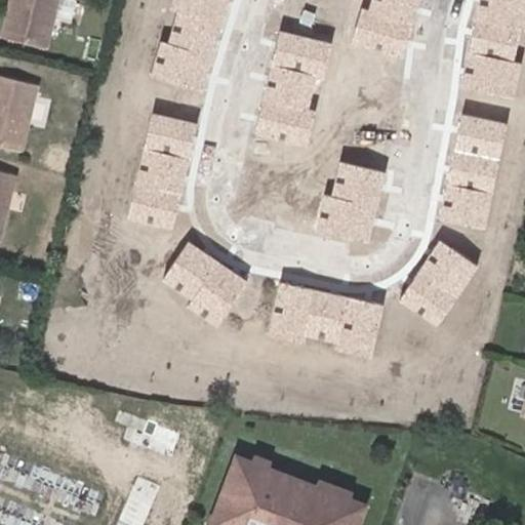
[(11,0),(2,39),(46,50),(58,0),(11,0)]
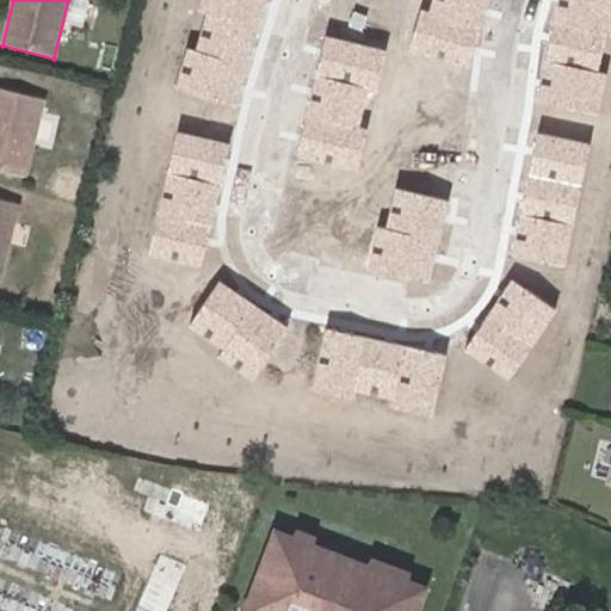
[(72,0),(71,20),(87,22),(88,0),(72,0)]
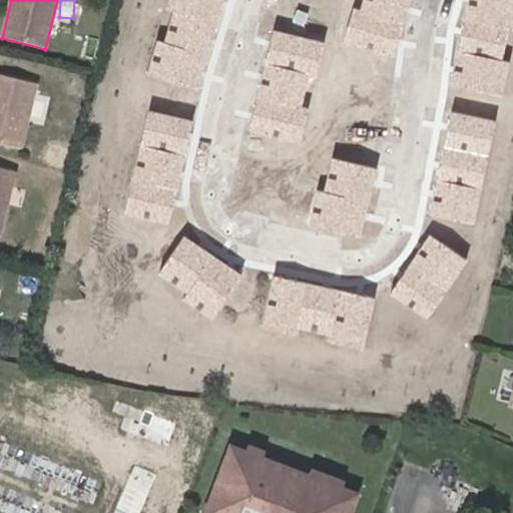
[(222,0),(168,0),(166,9),(172,11),(164,42),(157,40),(148,75),(200,88),(222,0)]
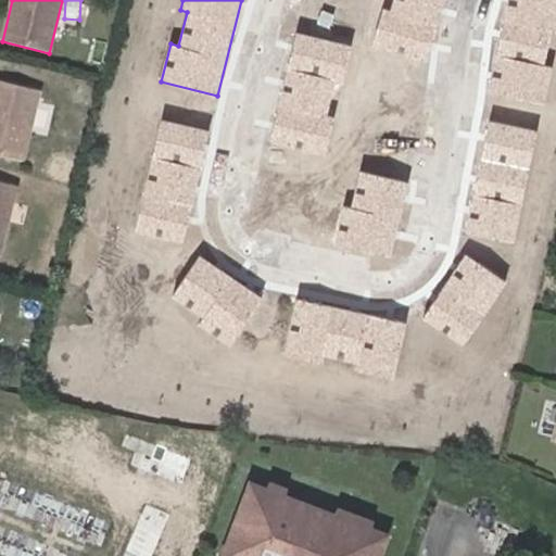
[(442,0),(392,0),(389,12),(383,10),(374,46),(425,60),(442,0)]
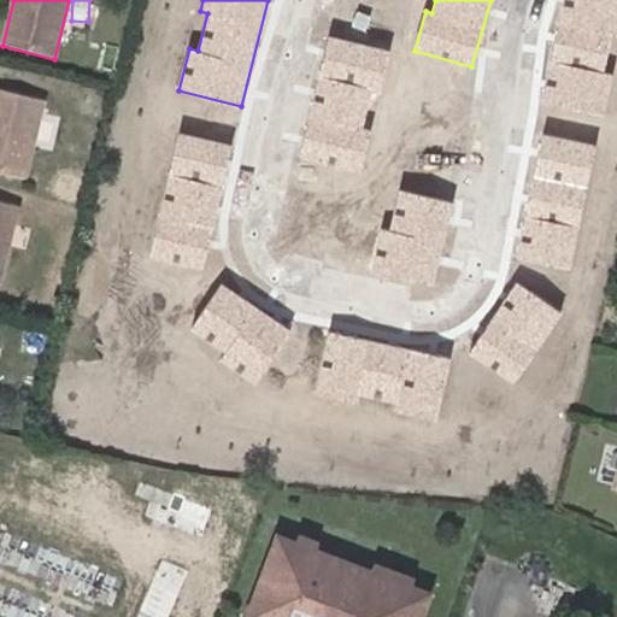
[(616,0),(563,0),(542,104),(604,116),(613,75),(600,72),(609,31),(616,33),(616,0)]
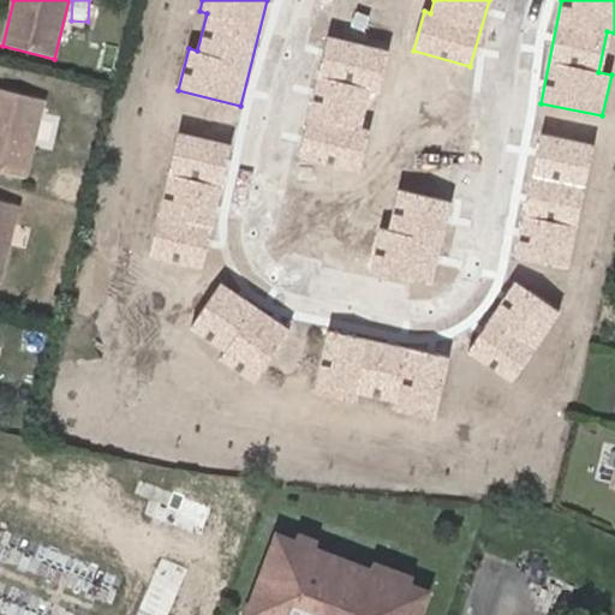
[(388,51),(327,36),(298,156),(358,171),(388,51)]
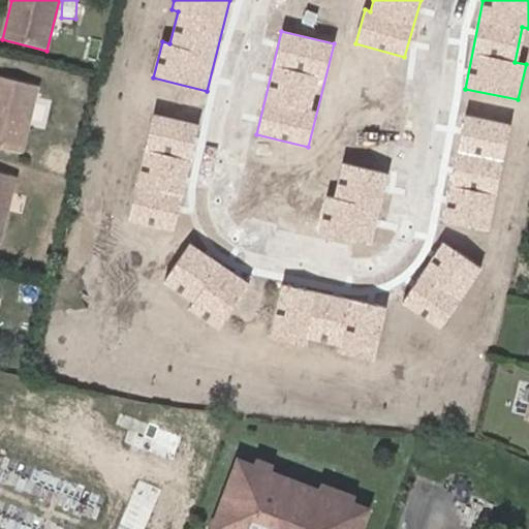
[(0,78),(0,149),(22,155),(37,88),(0,78)]
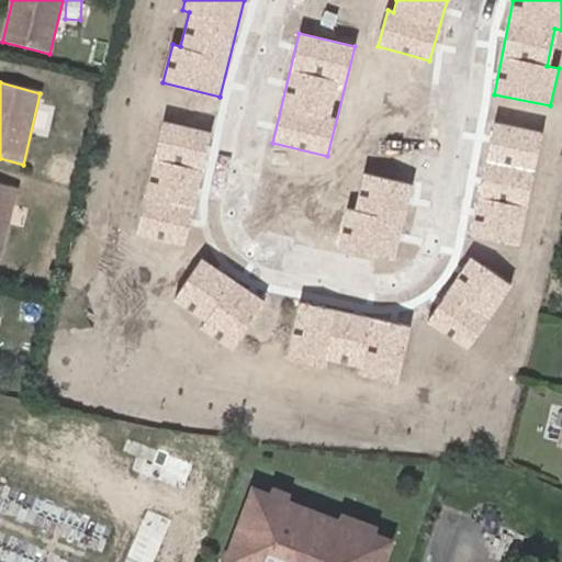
[(211,134),(164,123),(137,233),(184,244),(211,134)]
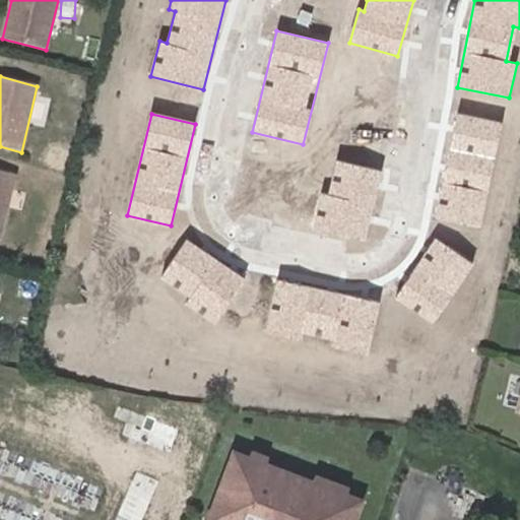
[(502,123),(458,114),(438,217),(480,226),(502,123)]
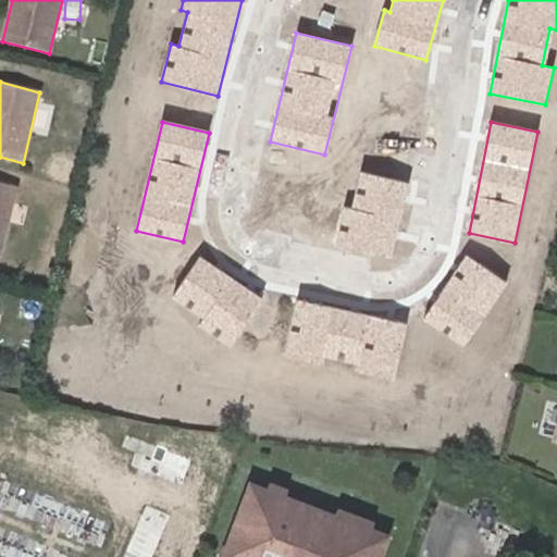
[(407,184),(359,174),(351,208),(345,207),(336,246),(391,258),(407,184)]
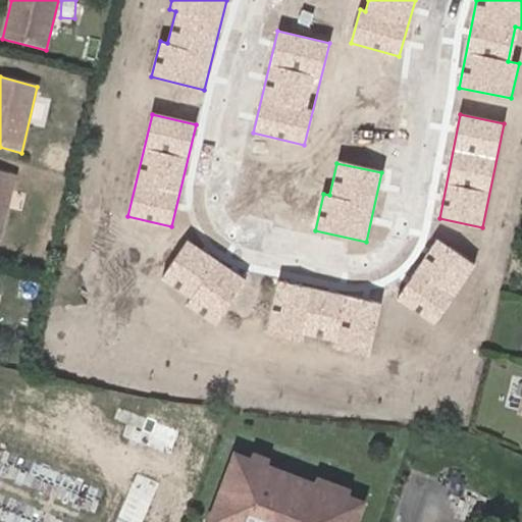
[(0,237),(15,173),(0,169),(0,237)]
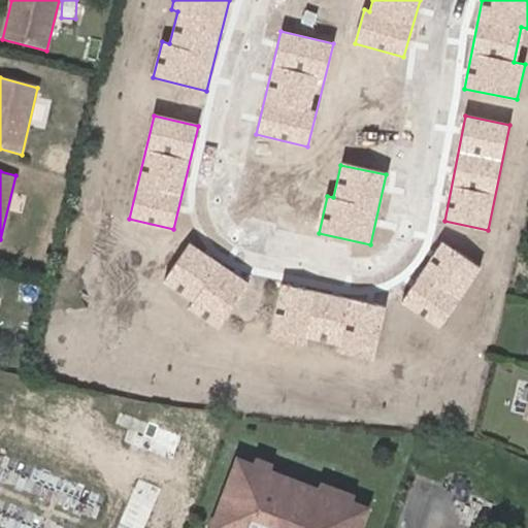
[(251,282),(190,242),(164,282),(195,301),(189,309),(220,329),(251,282)]
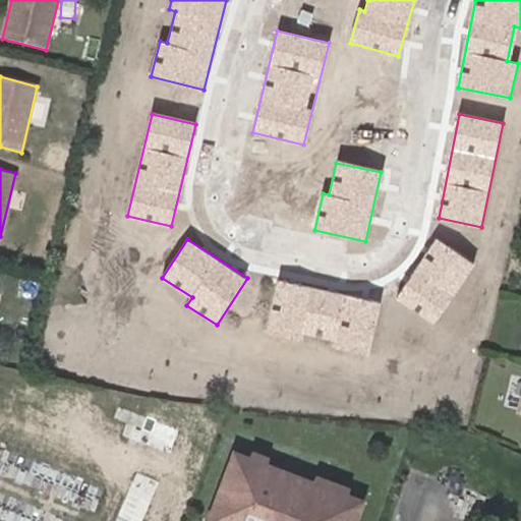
[(474,265),(435,239),(395,299),(435,325),(474,265)]
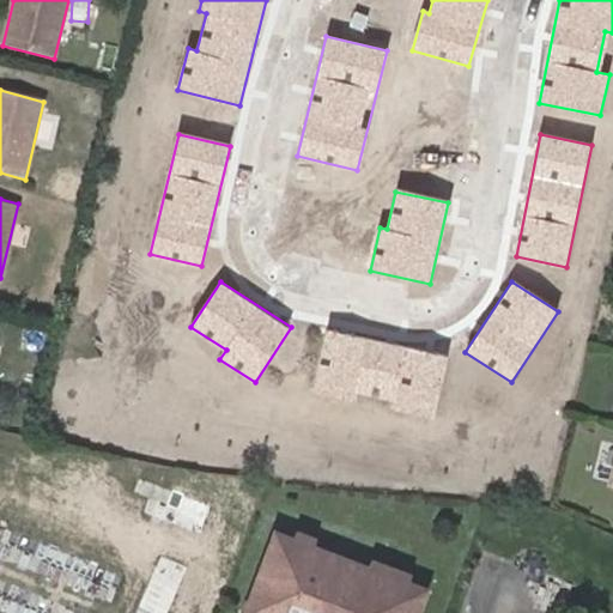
[(450,356),(326,329),(313,390),(354,400),(357,392),(395,400),(393,410),(437,419),(450,356)]
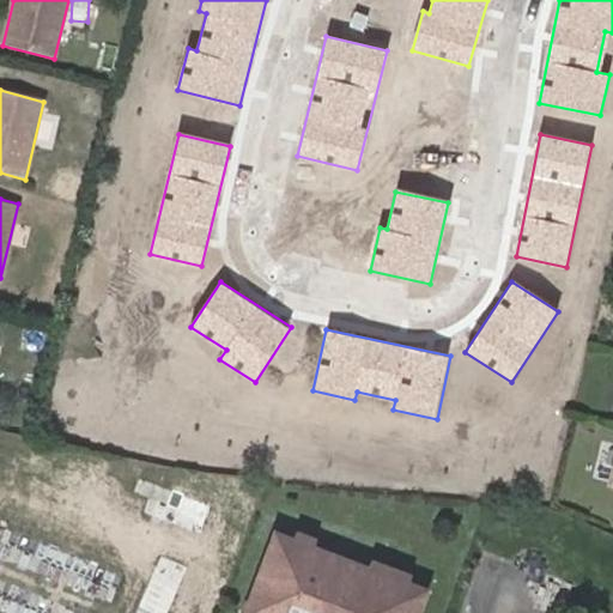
[(612,423),(612,425),(612,431),(610,444),(607,444),(598,481),(612,485),(612,423)]
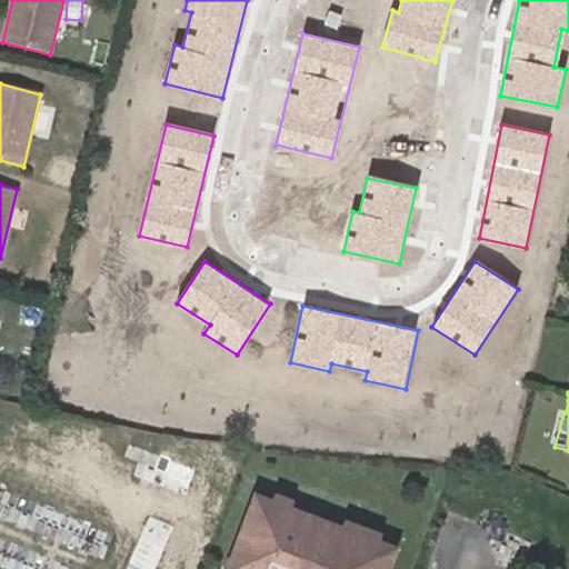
[(227,568),(392,568),(405,536),(255,486),(227,568)]
